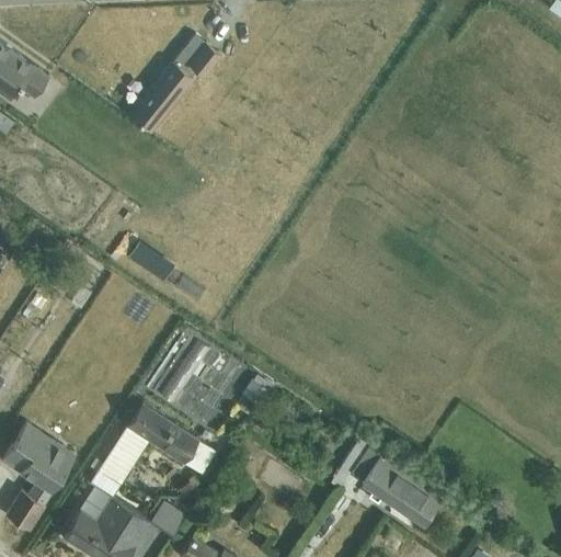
[(174,64),(193,79),(197,74),(189,67),(206,45),(195,36),(174,64)]
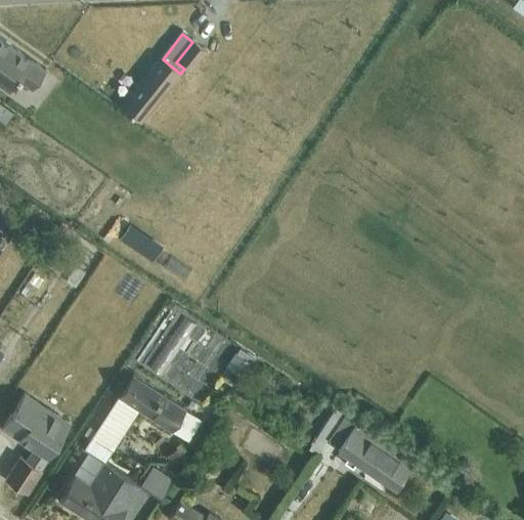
[(0,41),(0,84),(9,91),(16,81),(32,92),(45,74),(0,41)]
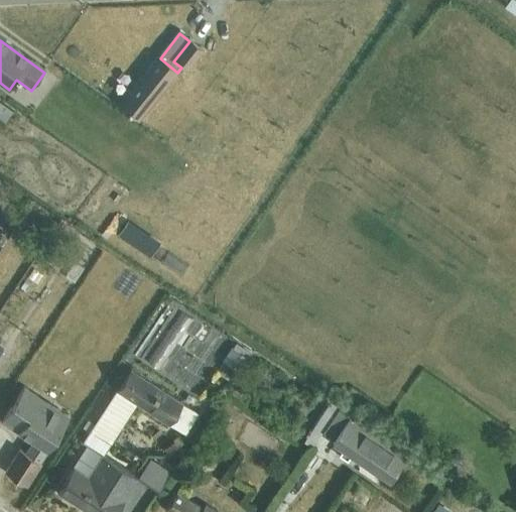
[(173,61),(181,68),(187,72),(203,51),(189,41),(173,61)]
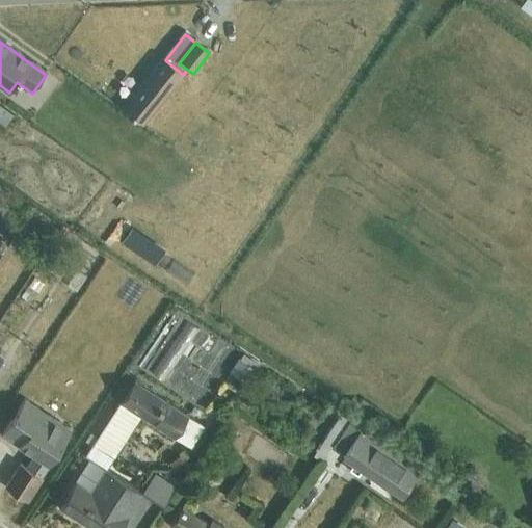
[(183,75),(165,60),(124,111),(142,126),(183,75)]
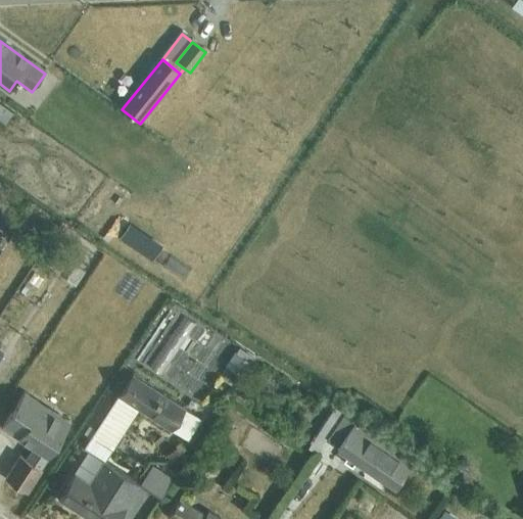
[(74,323),(63,340),(81,350),(91,333),(74,323)]
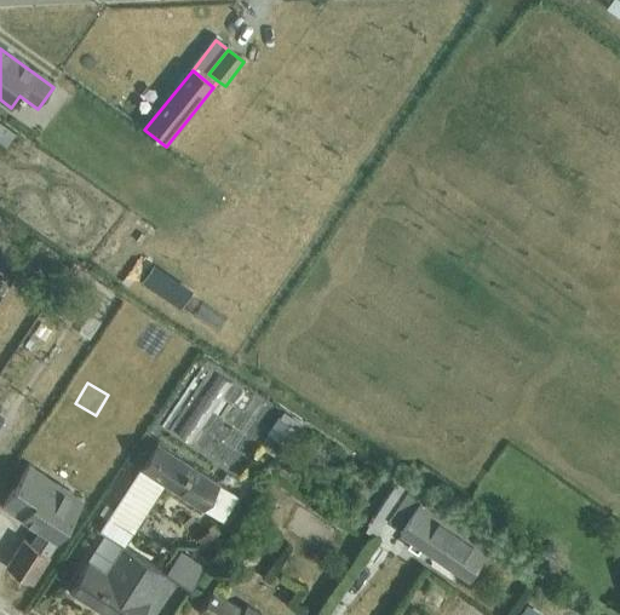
[(283,417),(268,437),(288,452),(300,435),(299,434),(302,427),(283,417)]
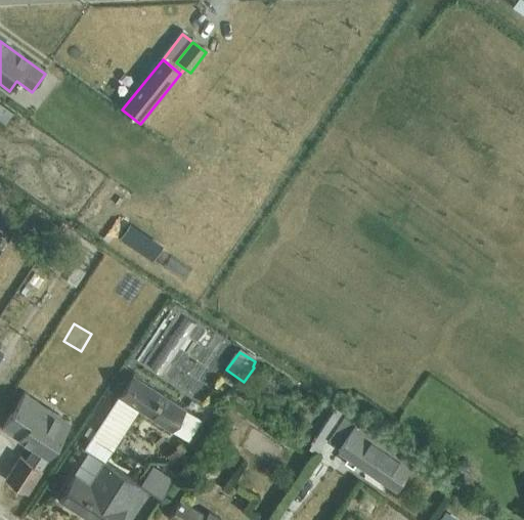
[(25,410),(51,426),(72,388),(31,364),(0,419),(0,433),(9,438),(25,410)]
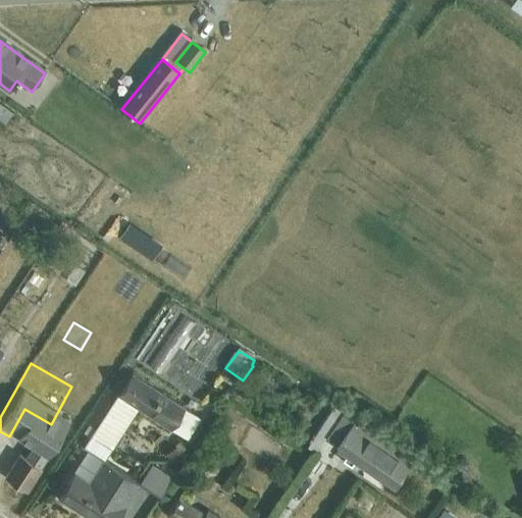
[(120,517),(142,485),(140,484),(104,463),(138,411),(188,441),(201,420),(133,375),(95,430),(89,426),(83,435),(90,439),(83,450),(88,453),(58,500),(86,517),(120,517)]
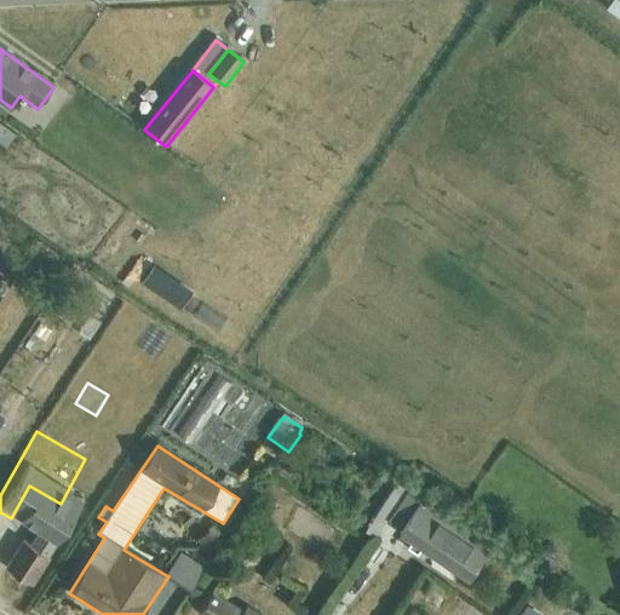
[(386,523),(407,493),(397,483),(365,534),(374,541),(386,523)]
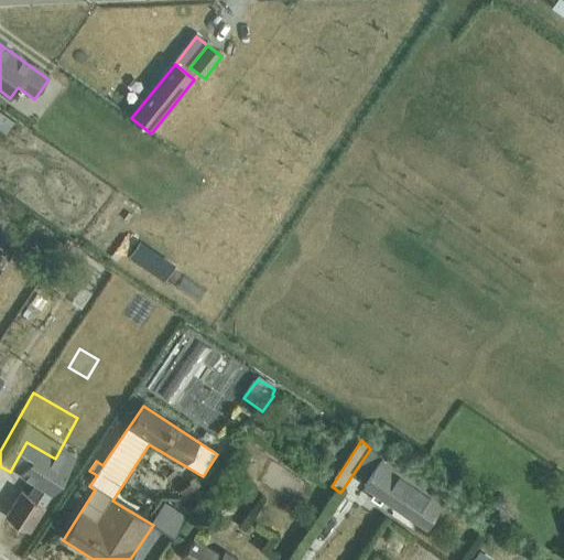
[(370,449),(351,476),(375,495),(371,499),(380,506),(383,501),(426,529),(445,501),(370,449)]
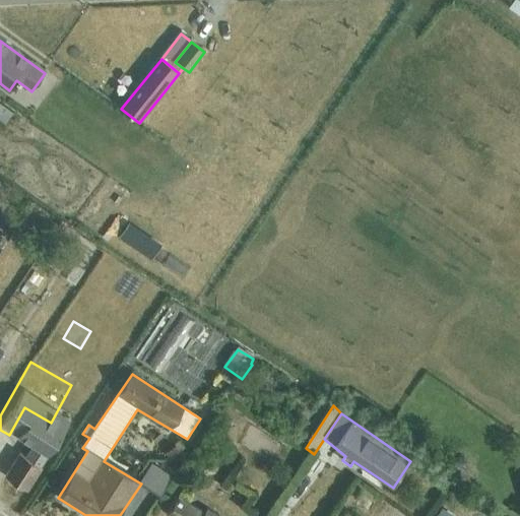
[(236,429),(217,429),(217,444),(236,444),(236,429)]
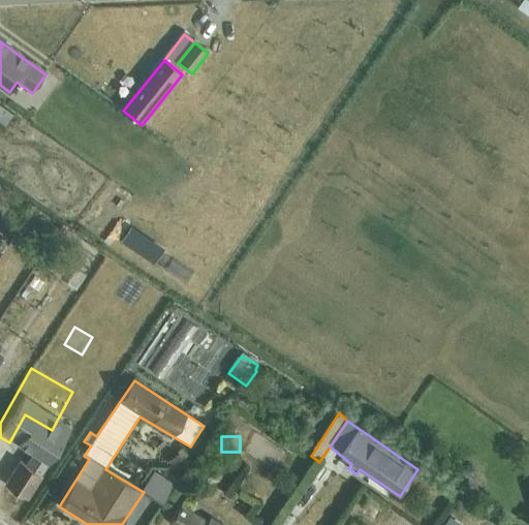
[(142,491),(144,492),(162,505),(175,487),(154,472),(142,491)]
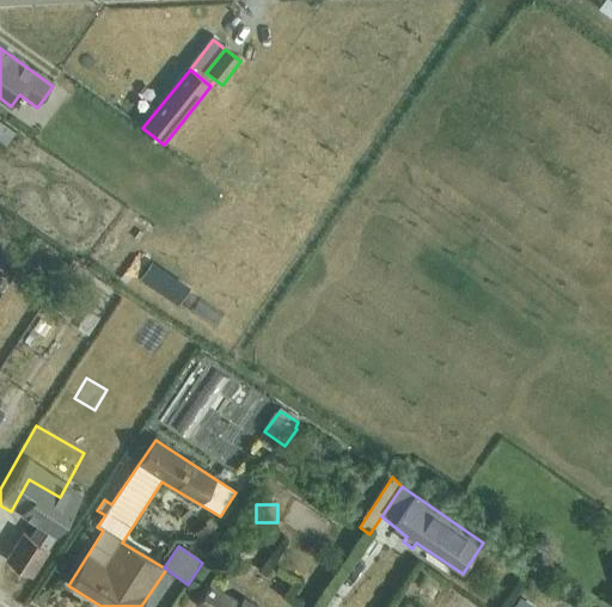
[(210,586),(197,606),(254,606),(244,600),(242,605),(210,586)]
